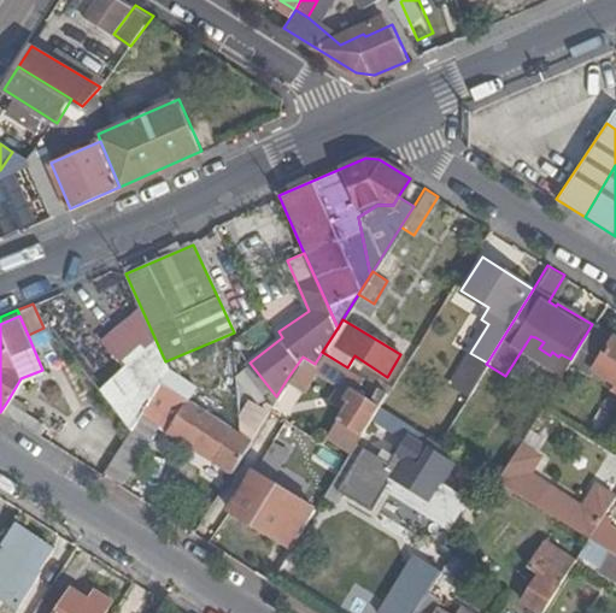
[(593,370),(610,343),(588,330),(570,359),(588,376),(593,370)]
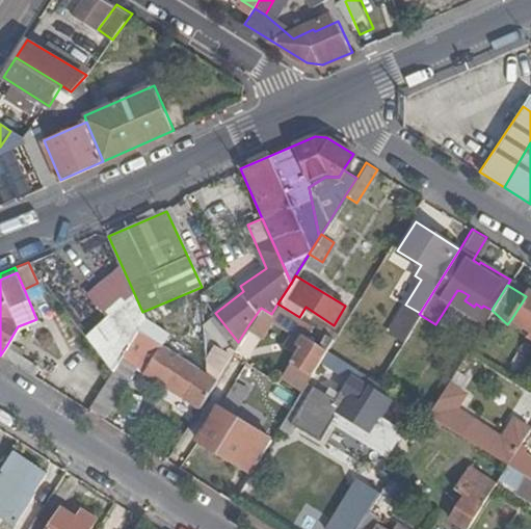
[(530,331),(530,291),(529,290),(526,296),(511,319),(530,331)]
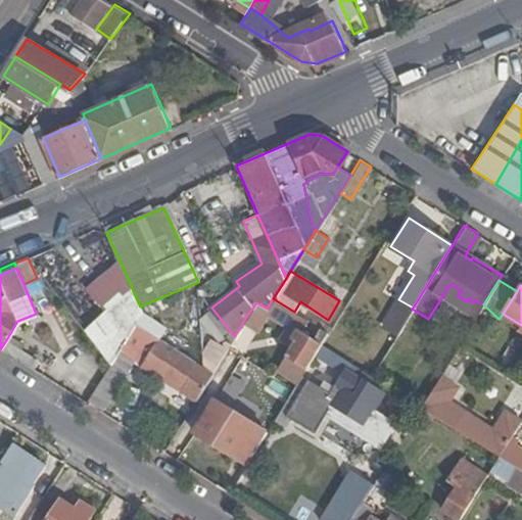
[(132,290),(106,310),(126,336),(135,324),(140,315),(142,312),(140,306),(132,290)]
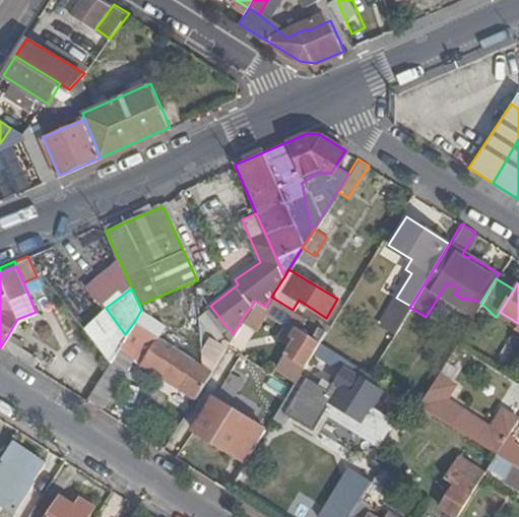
[(396,298),(379,325),(393,333),(409,307),(410,306),(396,298)]
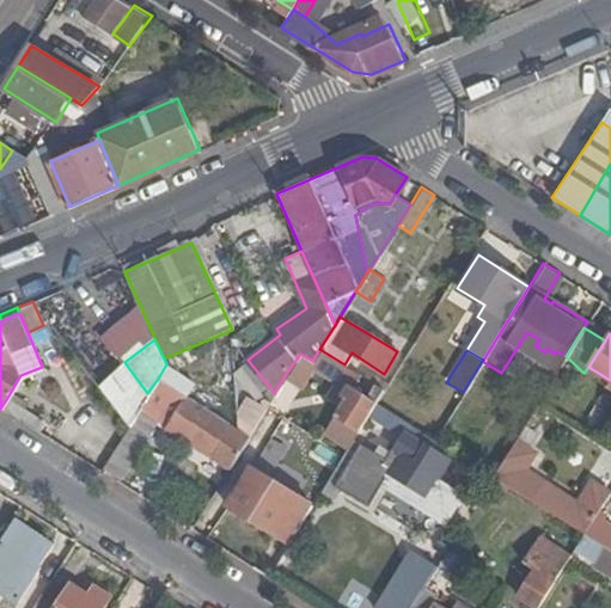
[(304,375),(312,361),(300,354),(286,374),(293,379),(298,373),(304,375)]
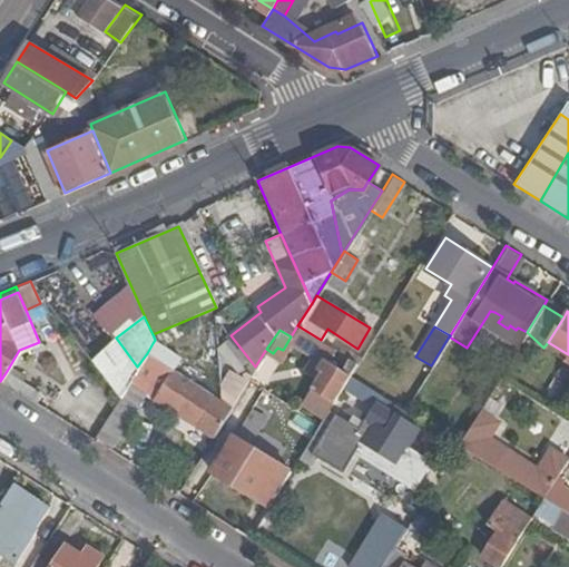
[(116,338),(89,358),(111,387),(137,367),(116,338)]
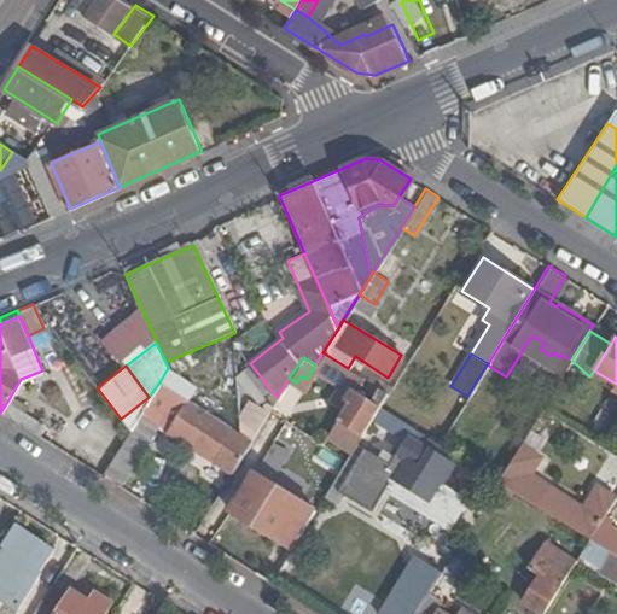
[(191,389),(166,372),(159,382),(185,398),(191,389)]
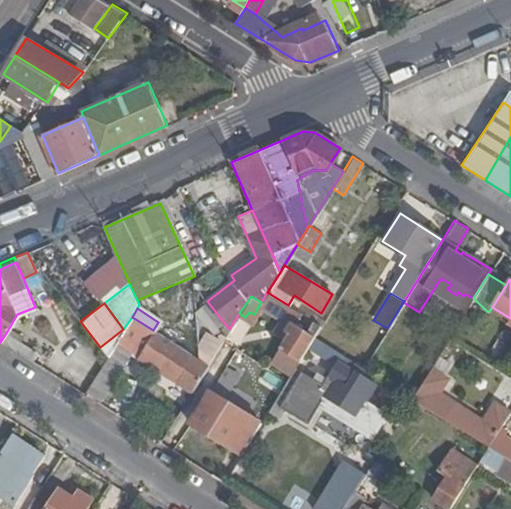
[(321,325),(324,319),(313,312),(310,318),(313,320),(321,325)]
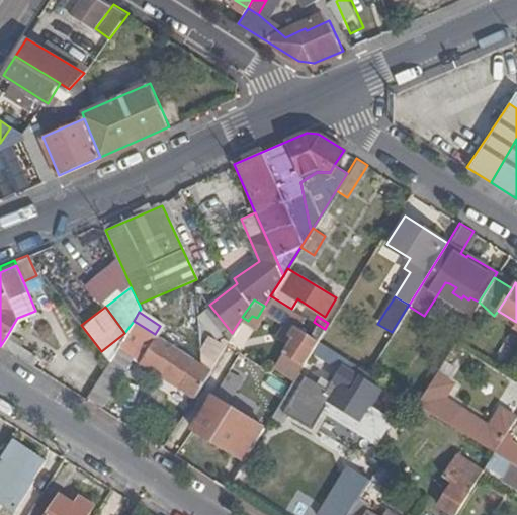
[(107,360),(85,397),(100,406),(133,356),(194,395),(210,368),(198,361),(155,334),(134,321),(107,360)]
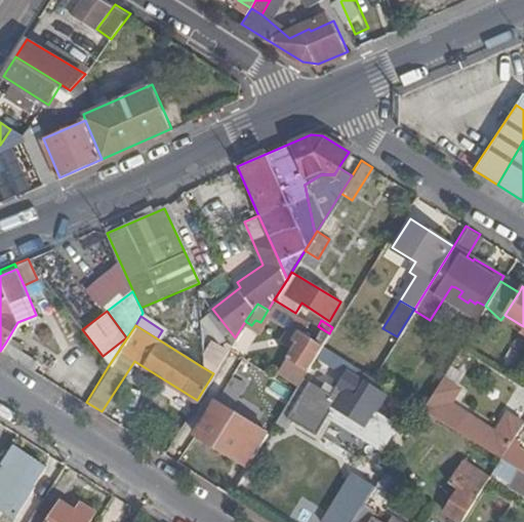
[(322,345),(329,333),(321,328),(314,339),(296,328),(289,339),(294,343),(277,370),(297,384),(314,358),(321,346),(322,345)]
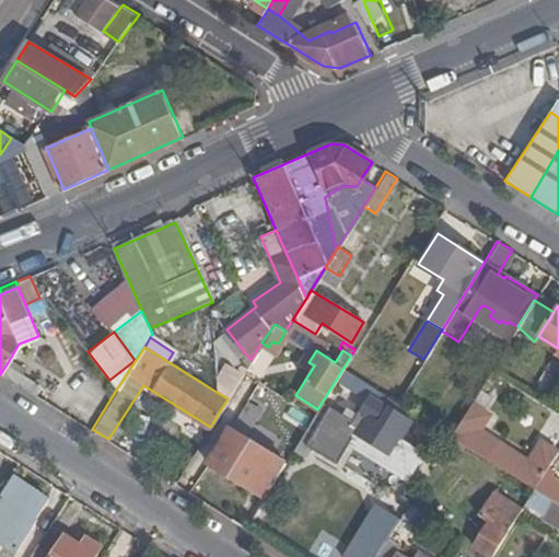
[(228,361),(216,385),(232,394),(244,369),(228,361)]
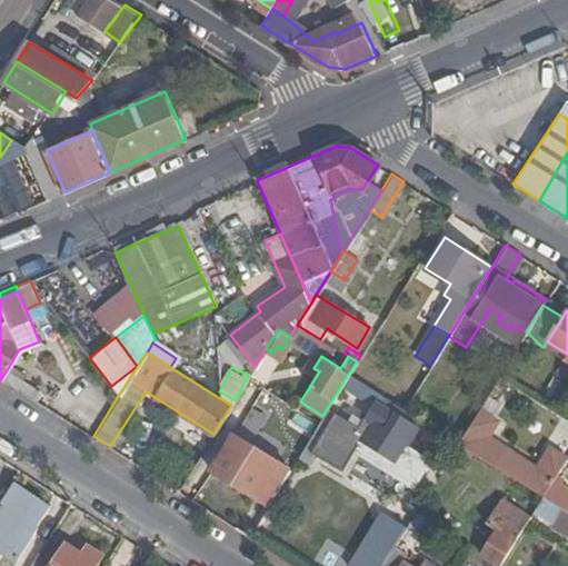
[(7,370),(0,380),(33,400),(40,390),(7,370)]
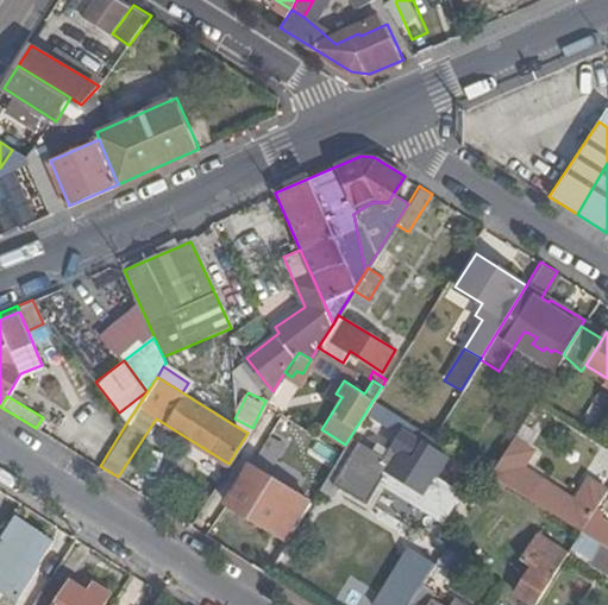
[(373,401),(364,415),(387,429),(389,426),(400,432),(392,445),(399,448),(386,468),(422,492),(417,503),(442,520),(459,492),(433,476),(445,457),(409,433),(413,424),(373,401)]
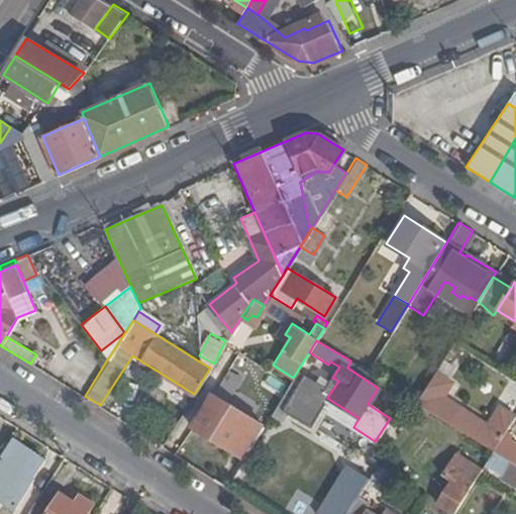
[(426,384),(415,401),(424,407),(436,390),(426,384)]
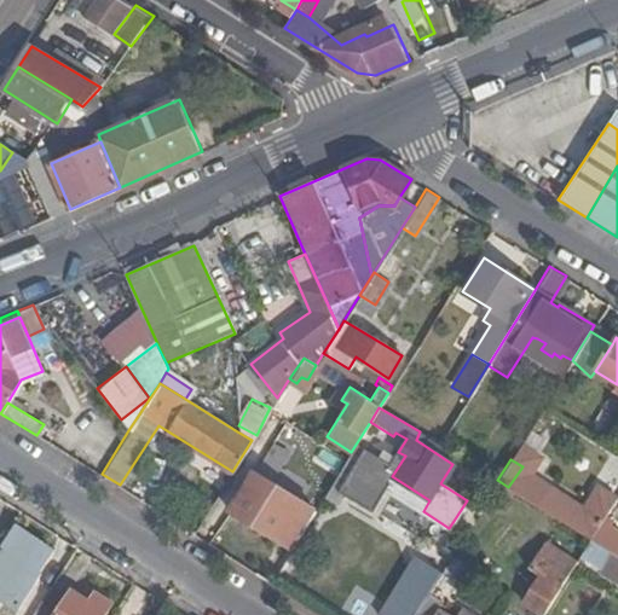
[(252,474),(244,486),(265,499),(272,486),(252,474)]
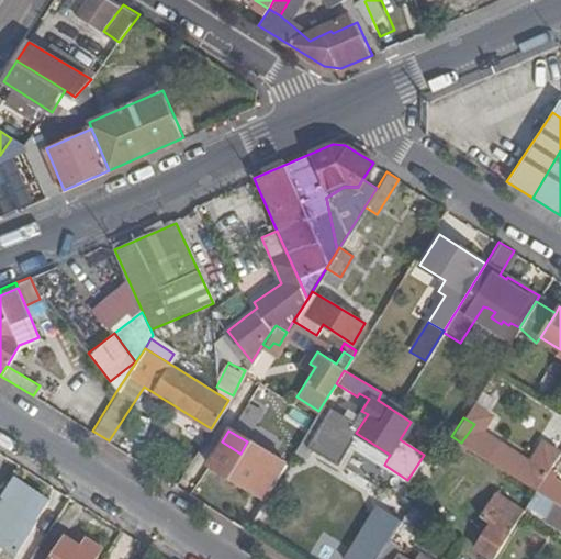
[(479,432),(470,448),(535,489),(547,470),(559,451),(542,440),(529,462),(496,440),(495,443),(479,432)]
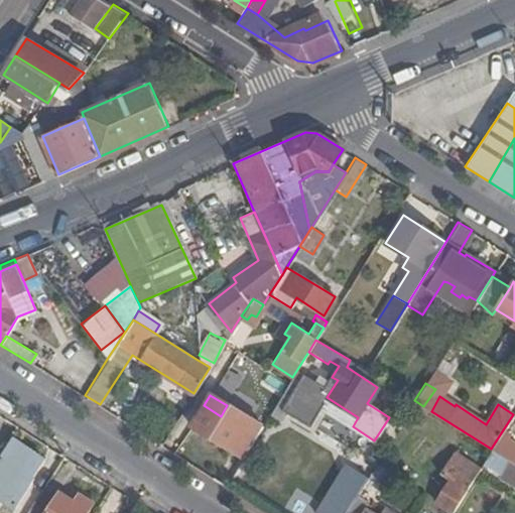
[(204,405),(189,426),(241,459),(257,433),(262,426),(227,405),(221,416),(204,405)]
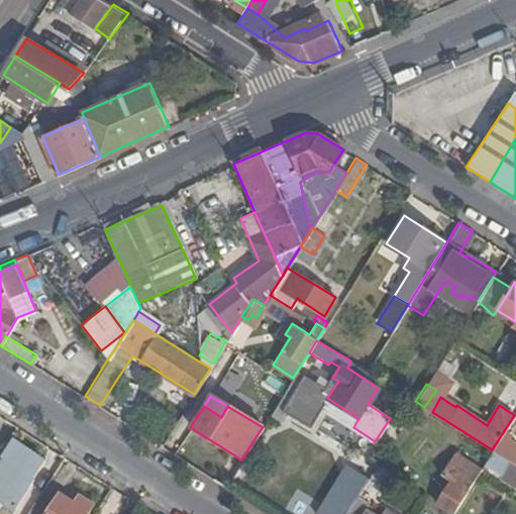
[(515,443),(507,438),(508,435),(503,432),(492,449),(510,461),(515,465),(515,443)]
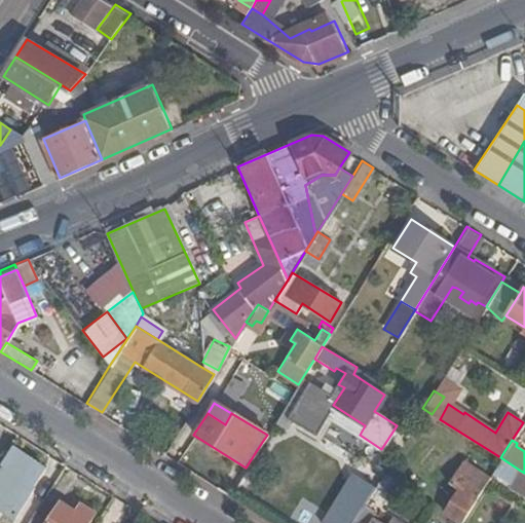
[(43,467),(11,446),(0,463),(0,507),(12,515),(43,467)]
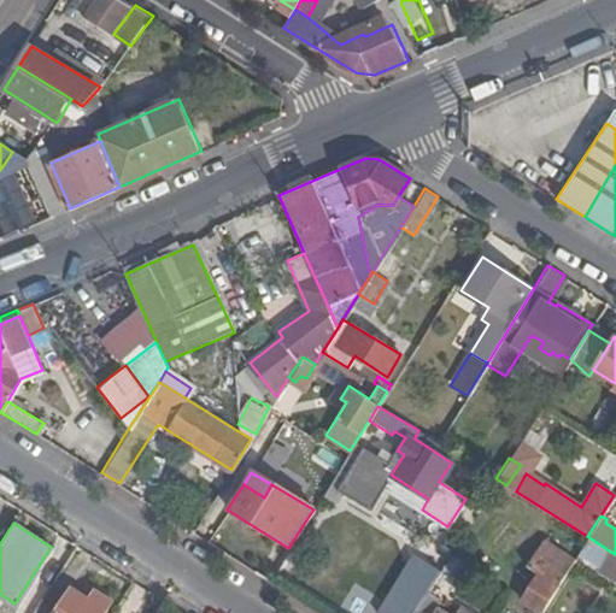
[(540,612),(573,560),(541,541),(526,566),(538,573),(522,600),(540,612)]
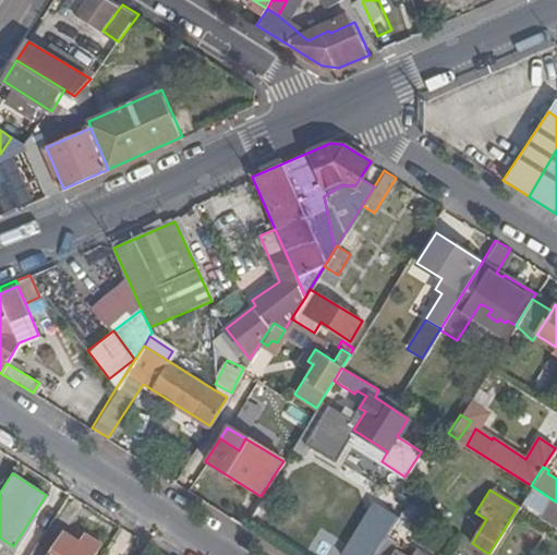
[(397,514),(373,498),(340,552),(344,554),(371,554),(383,538),(385,533),(397,514)]
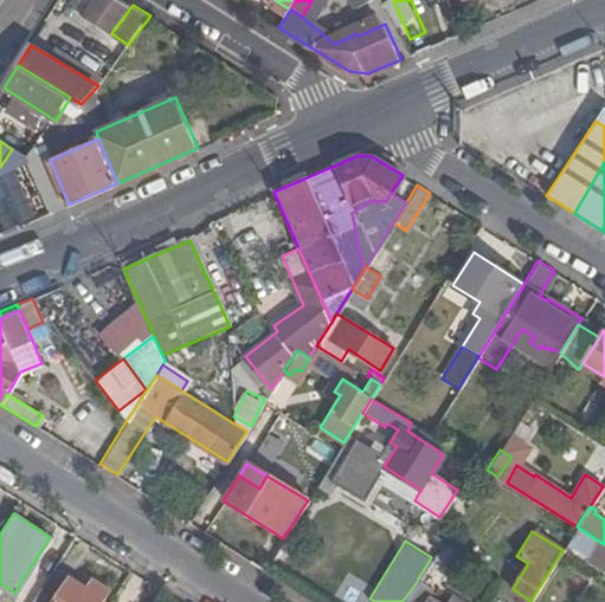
[(604,569),(604,544),(598,541),(587,557),(604,569)]
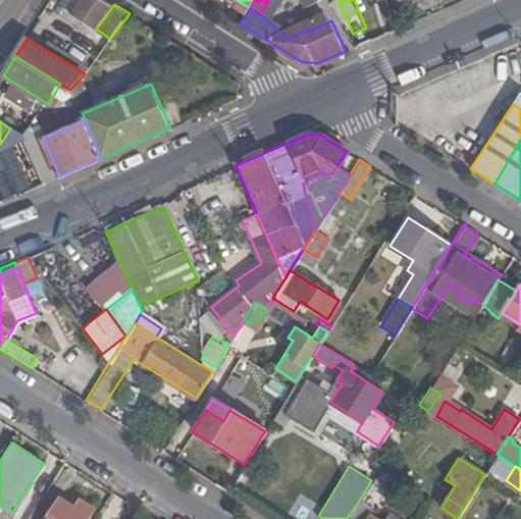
[(88,518),(87,518),(94,508),(77,498),(72,504),(58,496),(44,518),(88,518)]
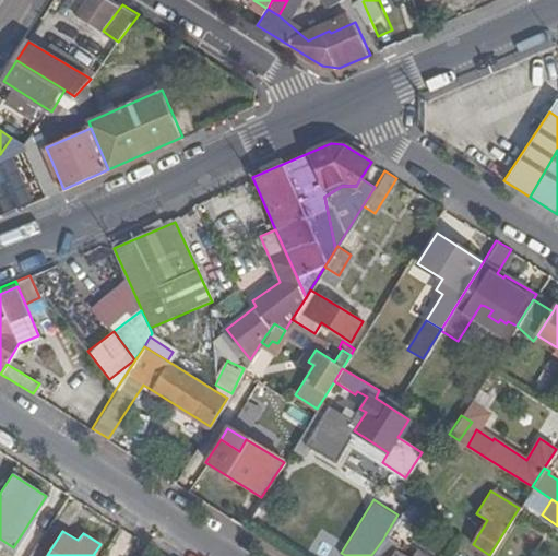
[(386,534),(383,539),(371,555),(406,555),(394,548),(399,542),(386,534)]
